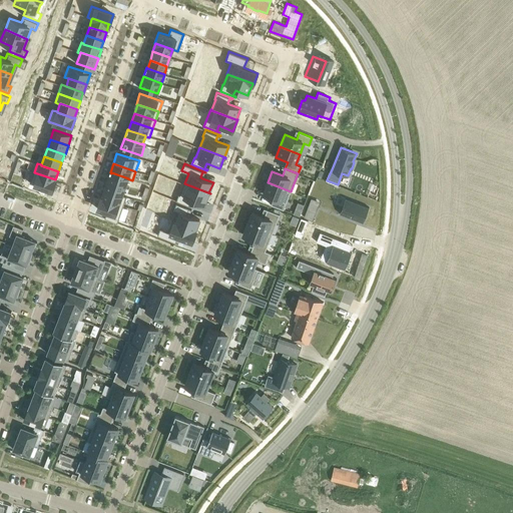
[(34,172),(30,182),(52,190),(56,179),(55,179),(34,172)]
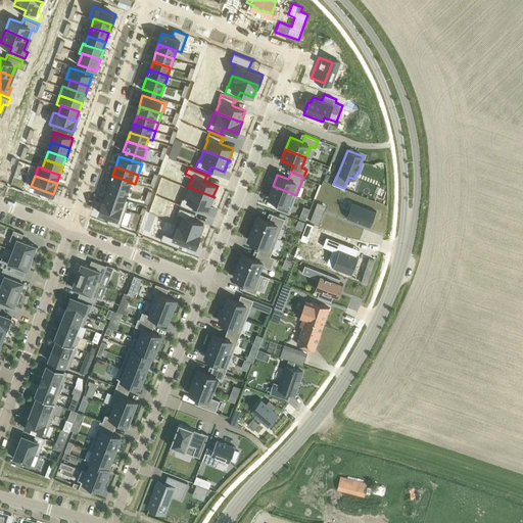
[(113,177),(110,185),(128,190),(130,182),(131,182),(113,176),(113,177)]
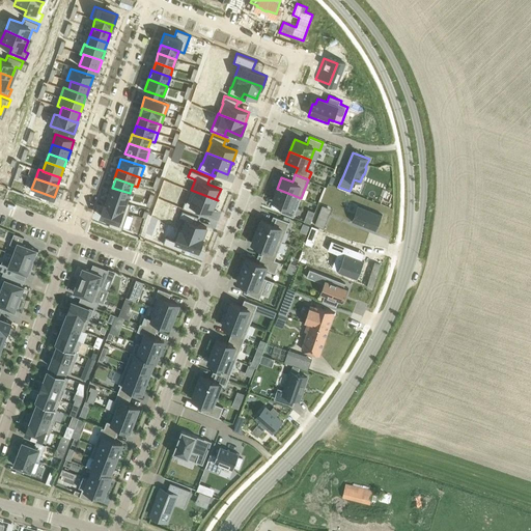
[(112,188),(109,196),(127,202),(127,201),(130,193),(112,188)]
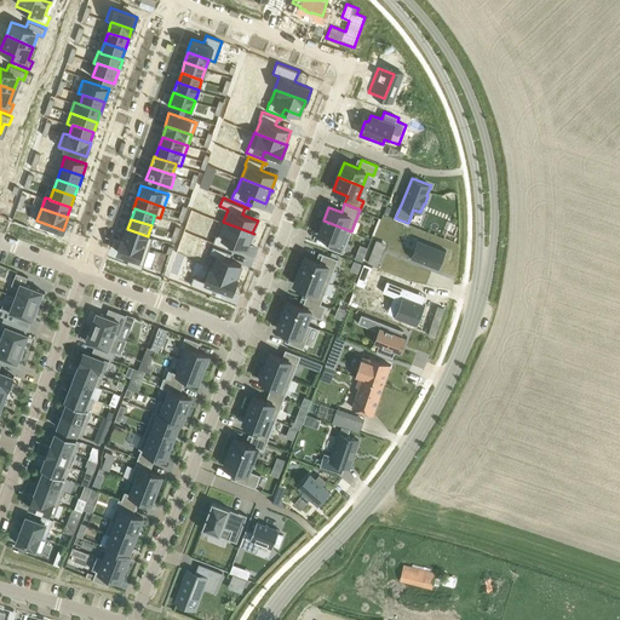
[(323,220),(319,234),(331,239),(327,247),(343,253),(351,231),(323,220)]
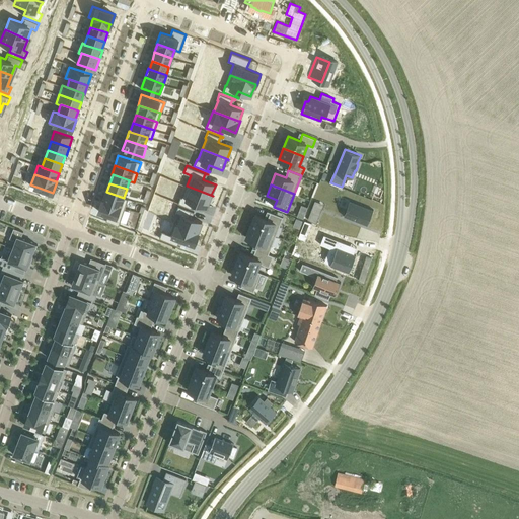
[(181,196),(178,203),(194,209),(194,208),(192,207),(194,202),(196,203),(207,207),(208,205),(211,196),(212,197),(213,197),(213,196),(187,186),(182,197),(181,196)]
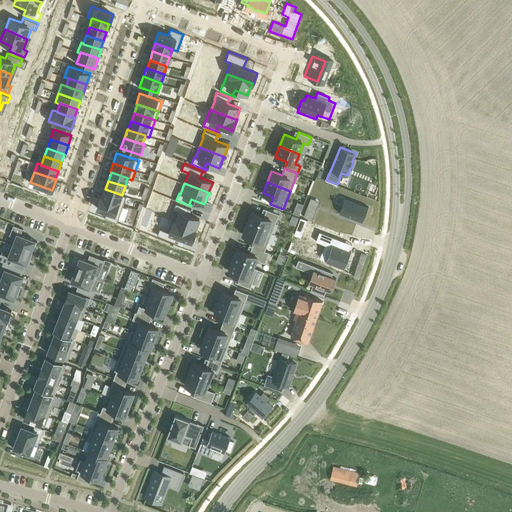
[(102,197),(102,198),(123,205),(126,196),(122,194),(122,195),(105,189),(102,197)]
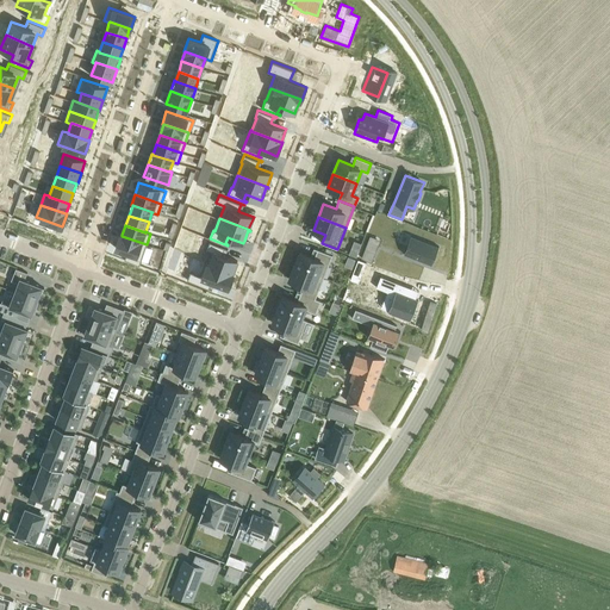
[(120,235),(116,248),(128,251),(125,260),(139,266),(147,244),(122,236),(122,235),(120,235)]
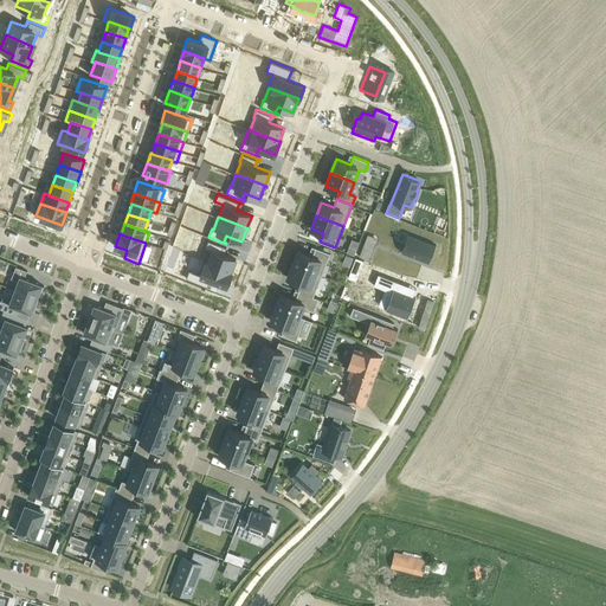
[(401,251),(401,252),(430,263),(429,262),(436,245),(436,246),(437,245),(408,234),(408,236),(403,252),(401,251)]
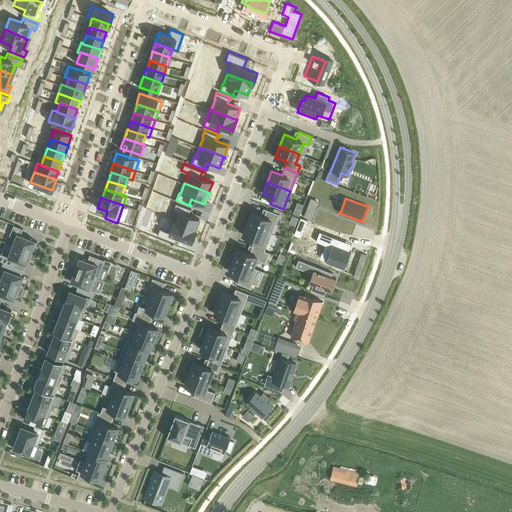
[(176,203),(174,209),(179,212),(175,222),(195,230),(195,229),(199,221),(199,219),(189,215),(186,214),(188,208),(191,209),(176,203)]
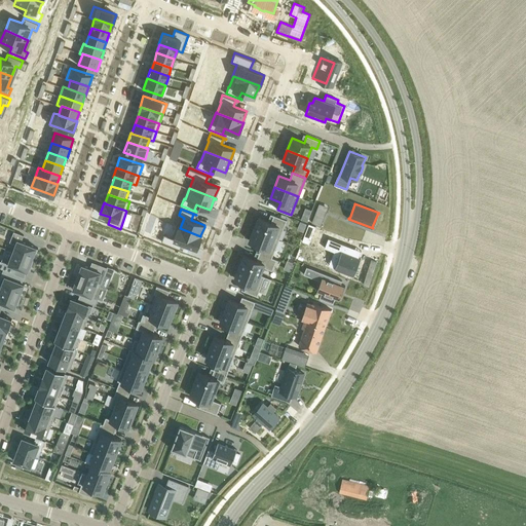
[(258,218),(254,229),(279,239),(287,220),(273,215),(273,216),(271,223),(258,218)]
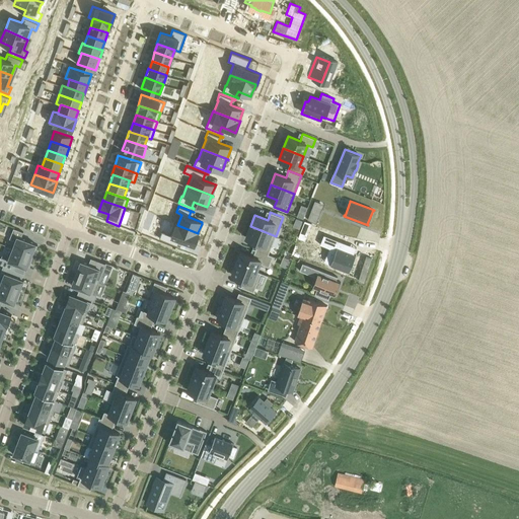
[(311,212),(308,219),(315,222),(318,215),(311,212)]
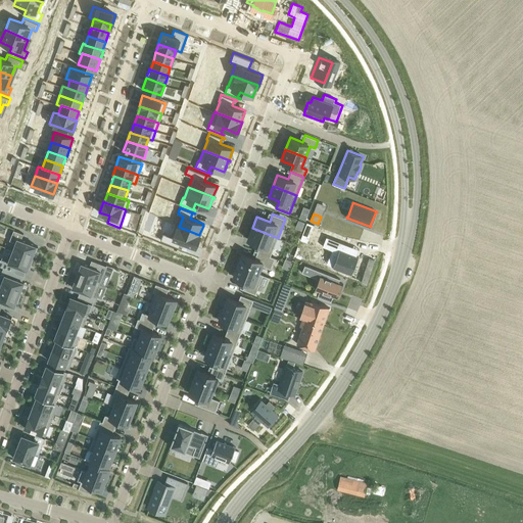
[(303,233),(310,236),(315,225),(307,223),(303,233)]
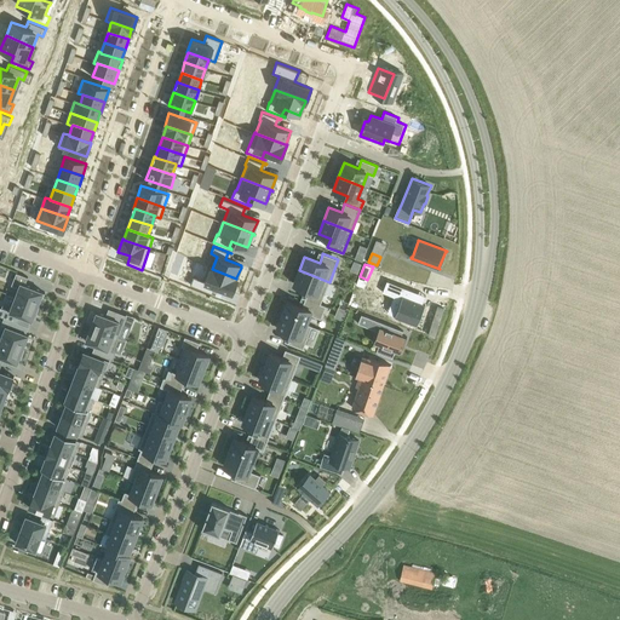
[(194,276),(190,285),(211,293),(216,294),(216,293),(213,292),(216,286),(218,287),(233,292),(237,279),(236,277),(236,279),(212,269),(208,267),(204,280),(194,276)]
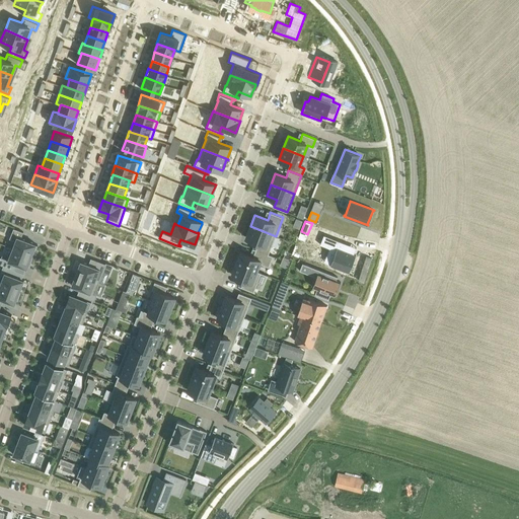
[(250,226),(246,237),(258,242),(255,249),(269,254),(276,236),(250,226)]
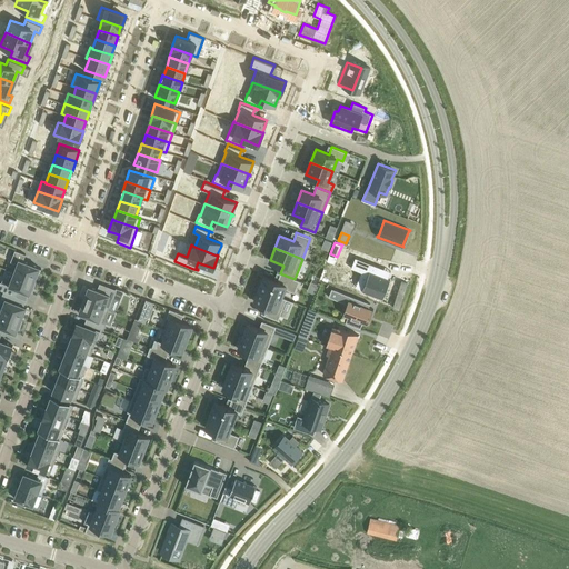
[(13,273),(35,281),(40,267),(23,261),(26,255),(15,250),(10,261),(17,265),(13,273)]
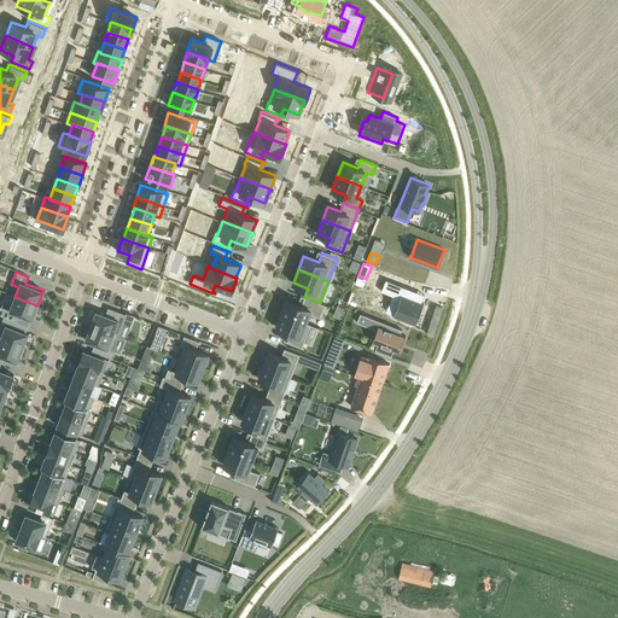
[(385,280),(380,291),(398,298),(392,314),(413,322),(421,303),(403,296),(406,290),(385,280)]
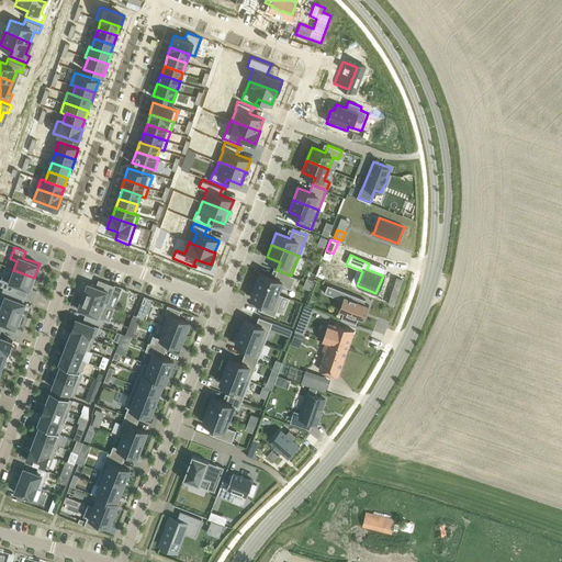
[(35,279),(34,278),(13,270),(9,281),(0,278),(0,279),(0,285),(7,289),(17,292),(19,287),(30,290),(32,283),(33,284),(35,279)]
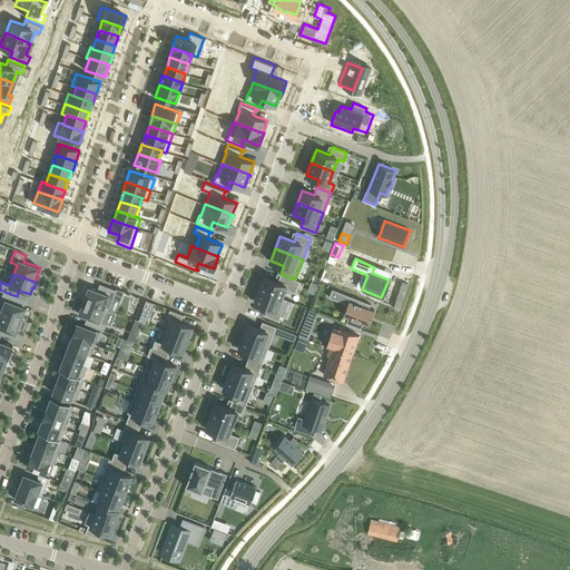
[(264,277),(259,288),(282,297),(285,290),(295,293),(295,292),(300,281),(295,279),(281,274),(277,282),(264,277)]
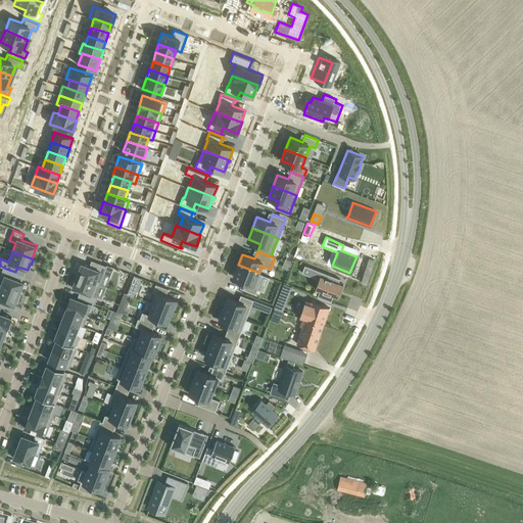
[(369,258),(361,283),(367,285),(375,260),(369,258)]
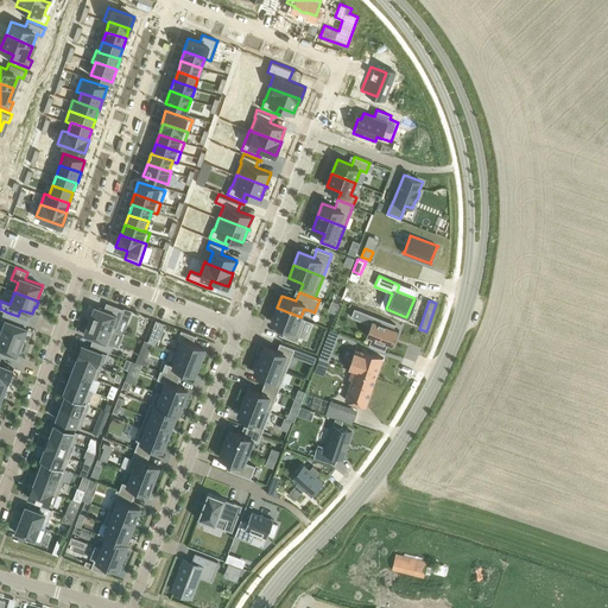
[(89,320),(116,330),(125,309),(107,302),(103,309),(95,306),(93,311),(92,310),(88,318),(90,318),(89,320)]
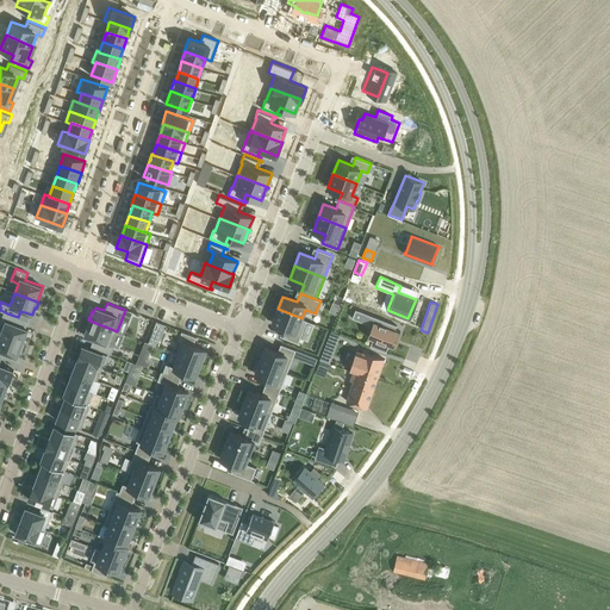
[(278,309),(273,323),(287,329),(284,336),(284,337),(299,343),(307,321),(302,318),(278,309)]
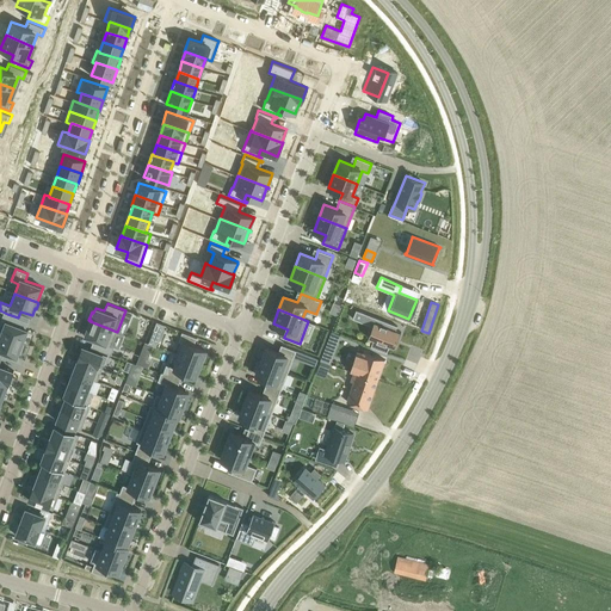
[(356,309),(353,319),(362,322),(363,321),(374,325),(372,326),(368,338),(374,340),(375,340),(372,346),(371,345),(371,346),(387,352),(388,351),(387,351),(388,345),(389,346),(393,347),(395,349),(395,346),(401,333),(401,332),(399,331),(396,329),(395,329),(396,326),(397,327),(397,326),(356,309)]
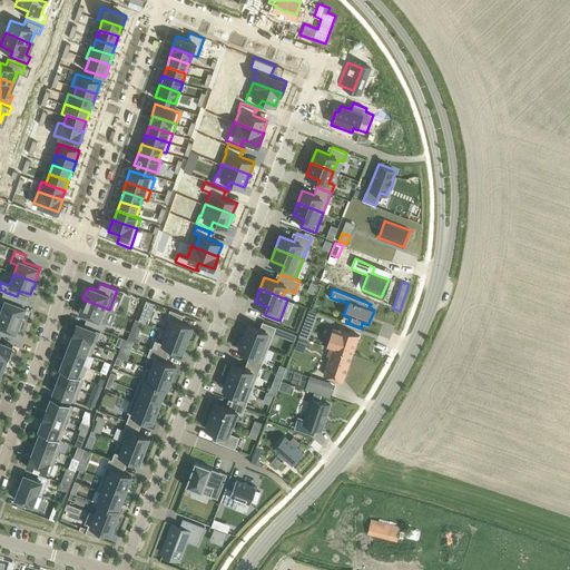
[(27,300),(17,296),(7,293),(5,298),(1,297),(0,301),(0,313),(21,322),(27,307),(23,306),(27,300)]
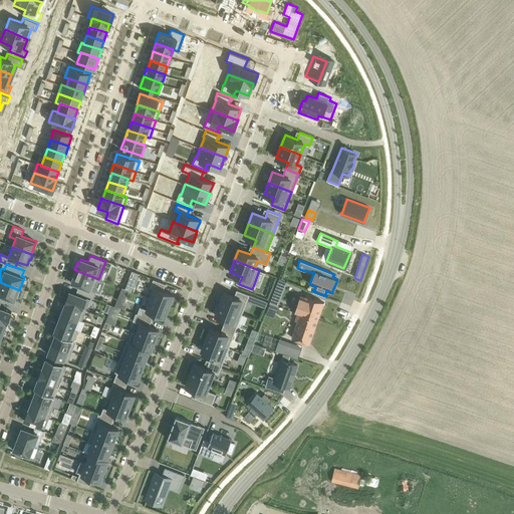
[(98,279),(75,270),(71,282),(79,285),(76,291),(93,298),(96,291),(93,290),(98,279)]
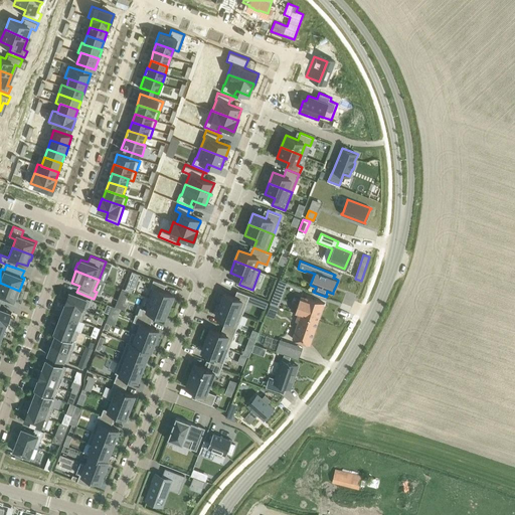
[(129,280),(125,290),(132,292),(136,282),(129,280)]
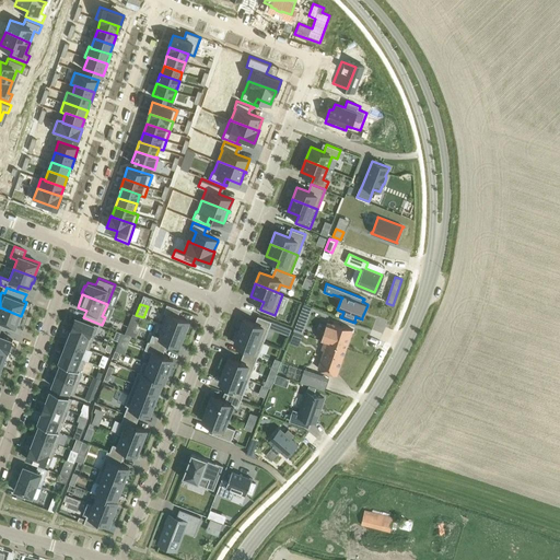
[(162,325),(164,326),(184,334),(189,322),(177,317),(181,310),(167,304),(164,312),(166,313),(162,325)]
